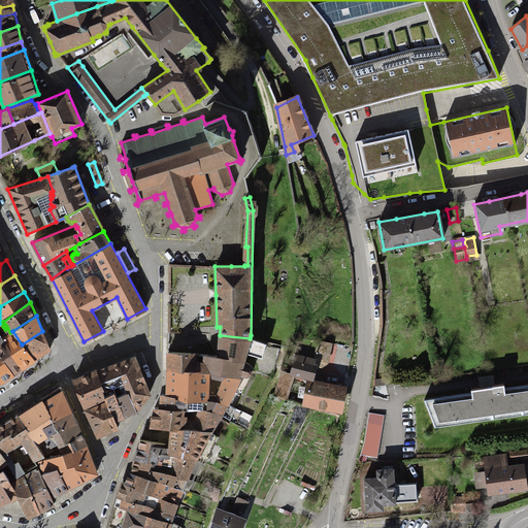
[(2,337),(22,367),(34,359),(22,344),(12,331),(10,332),(2,337)]
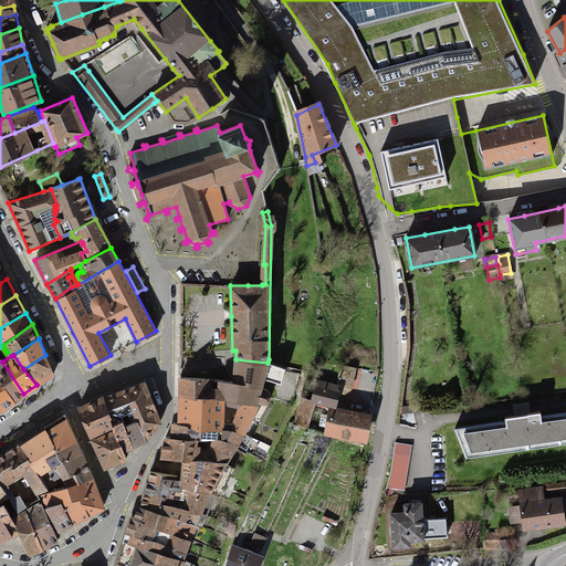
[(45,355),(23,369),(37,385),(53,374),(45,355)]
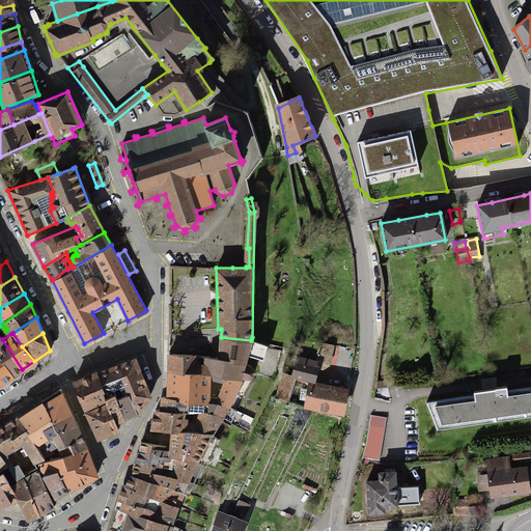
[(2,339),(0,336),(0,357),(12,375),(22,369),(2,339)]
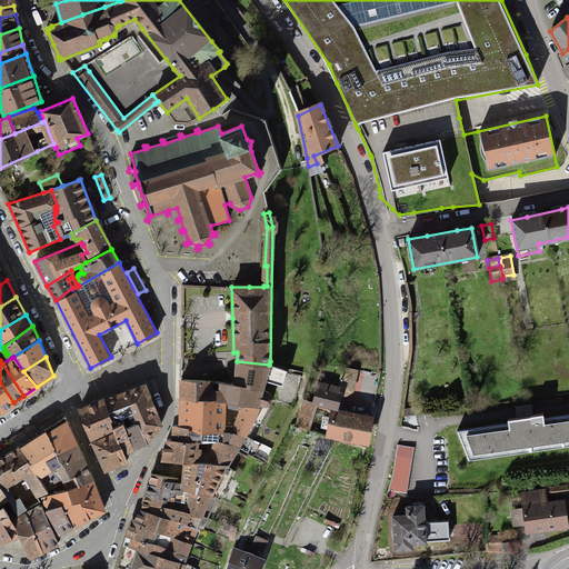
[(236,365),(235,383),(262,387),(265,380),(282,385),(287,370),(269,365),(237,361),(236,365)]
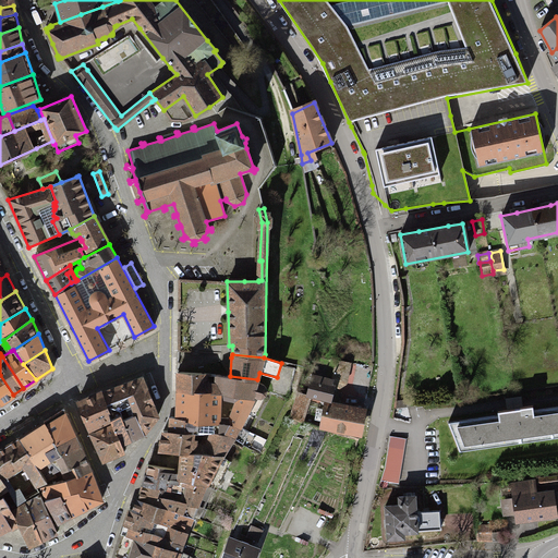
[(305,393),(298,391),(289,415),(302,420),(311,396),(330,400),(334,386),(338,386),(339,388),(346,383),(344,381),(349,362),(336,360),(332,378),(331,378),(330,384),(315,380),(316,375),(312,374),(310,379),(311,379),(305,393)]
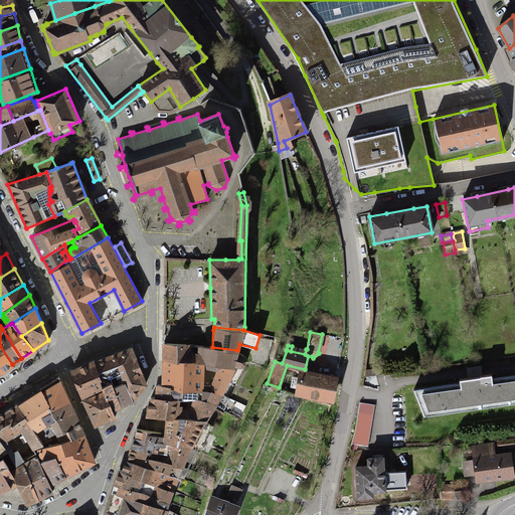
[(198,345),(187,344),(164,343),(164,360),(198,361),(198,345)]
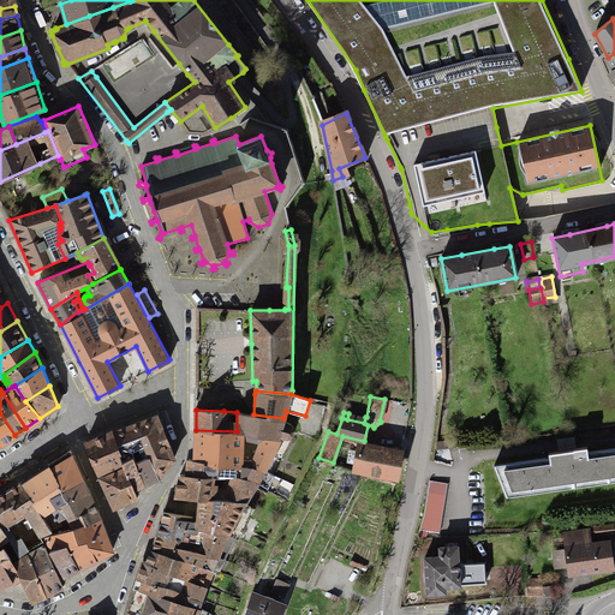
[(254,415),(237,412),(237,431),(242,431),(279,439),(280,437),(287,437),(290,436),(292,435),(293,434),(293,433),(293,431),(294,430),(293,428),(292,425),(291,423),(288,422),(282,421),(284,418),(254,415)]
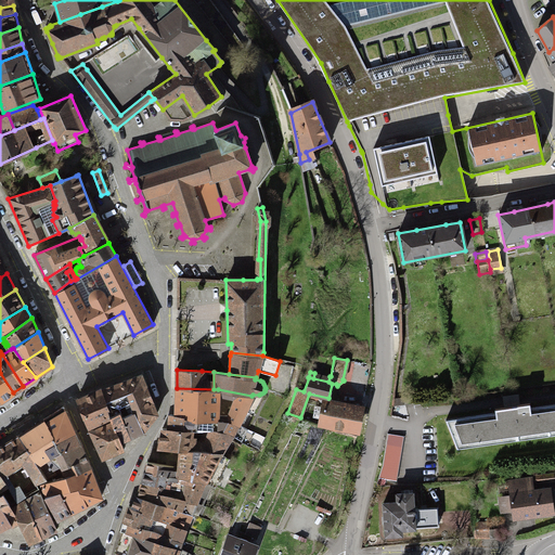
[(0,399),(1,401),(13,392),(0,373),(0,399)]
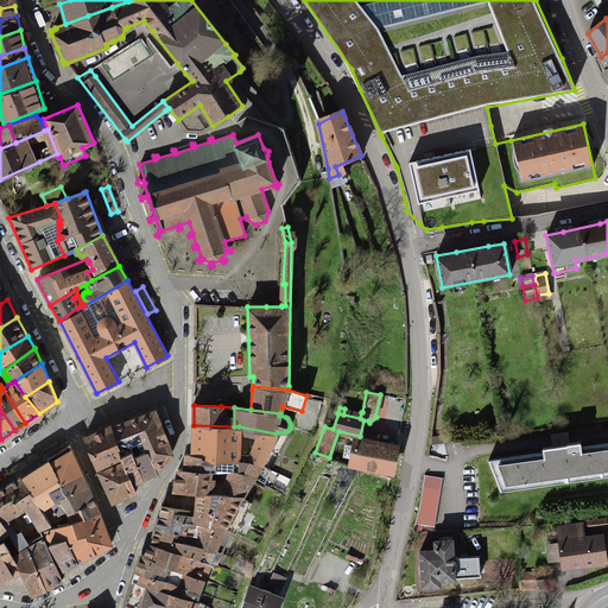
[(154,411),(112,428),(122,456),(131,451),(133,456),(146,450),(157,473),(166,462),(172,454),(154,411)]
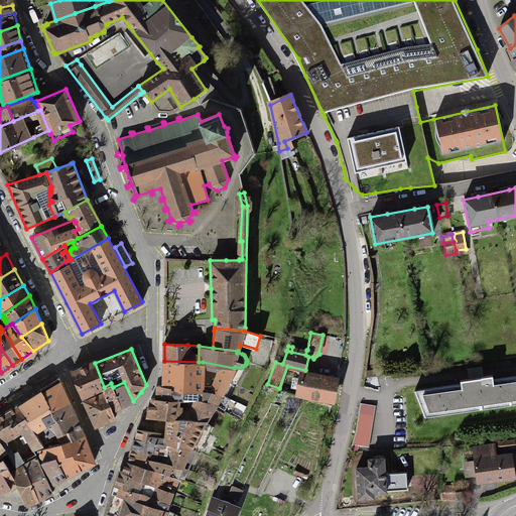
[(163,386),(183,388),(198,389),(213,391),(222,394),(231,377),(234,368),(203,362),(199,362),(164,361),(163,386)]
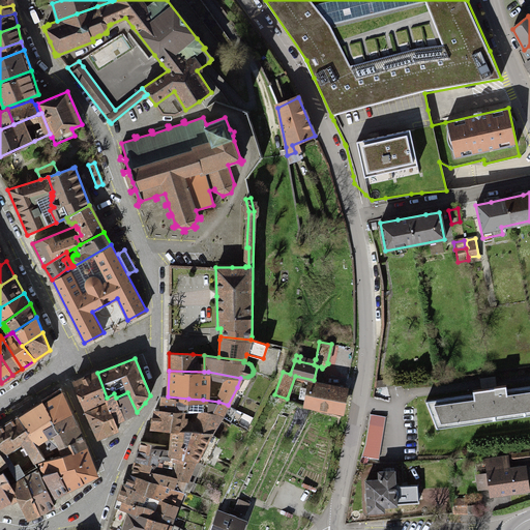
[(85,409),(107,399),(107,398),(97,373),(72,382),(85,409)]
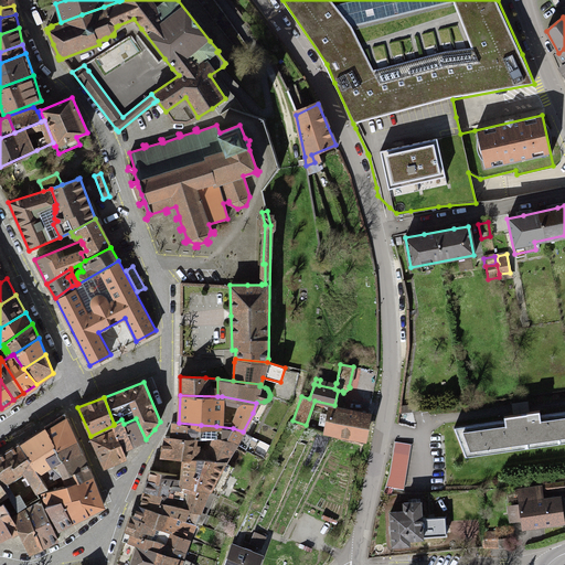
[(412,406),(400,408),(401,416),(413,415),(412,406)]
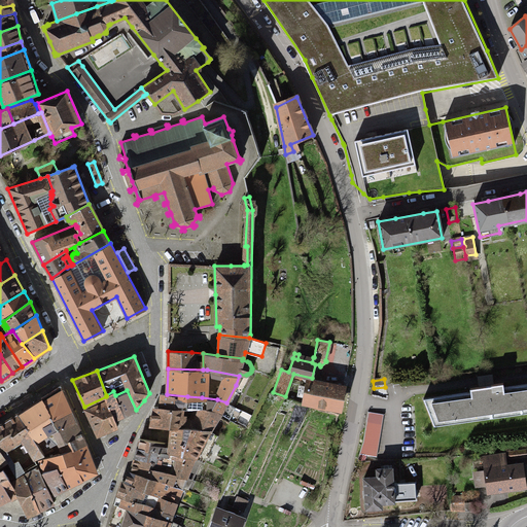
[(308,380),(304,402),(339,409),(343,386),(308,380)]
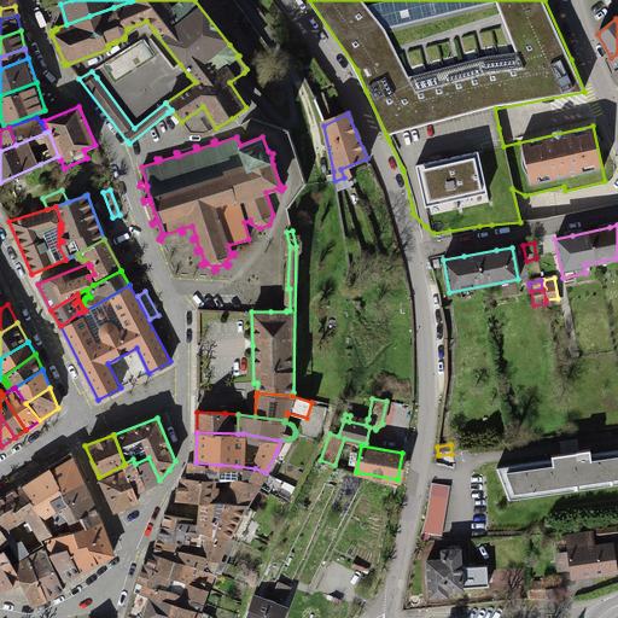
[(551,459),(497,467),(509,501),(617,483),(617,448),(590,453),(589,447),(572,449),(549,453),(551,459)]
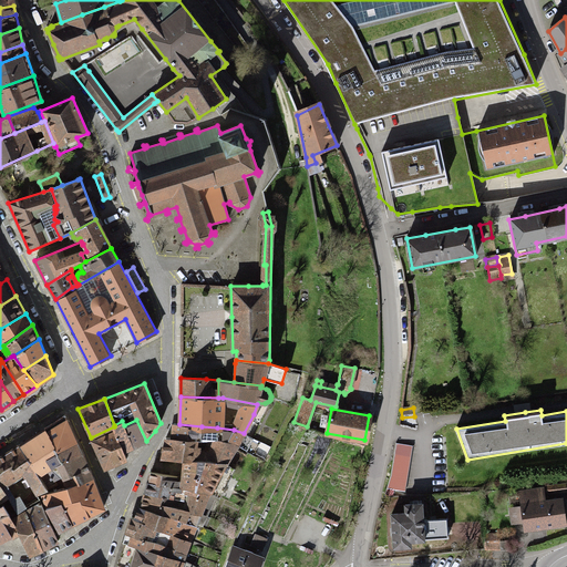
[(44,428),(57,451),(75,441),(65,415),(44,428)]
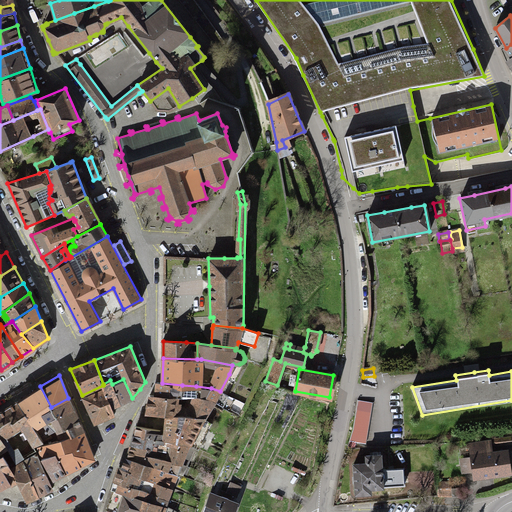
[(8,394),(11,400),(37,385),(34,379),(8,394)]
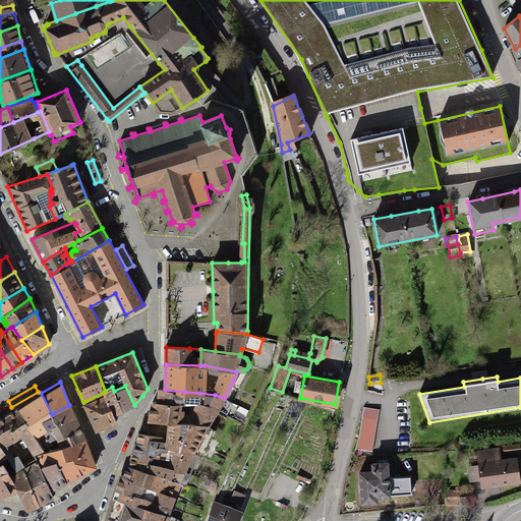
[(134,405),(125,386),(114,391),(123,409),(134,405)]
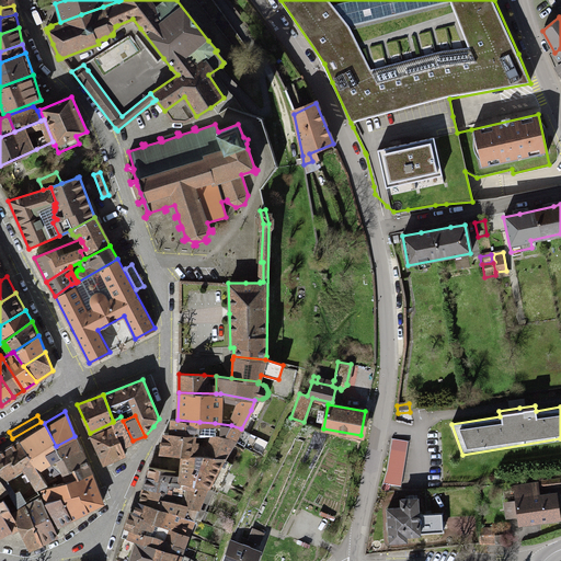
[(133,441),(123,421),(121,416),(113,421),(113,422),(114,424),(123,445),(133,441)]
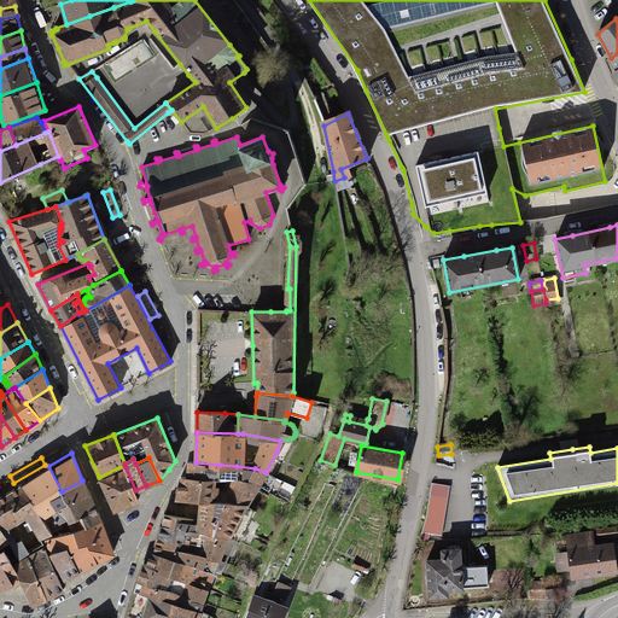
[(187,477),(251,481),(258,485),(260,484),(268,489),(274,477),(266,472),(255,468),(237,466),(234,478),(227,478),(228,477),(228,473),(227,472),(225,470),(220,471),(220,465),(196,462),(188,461),(187,477)]
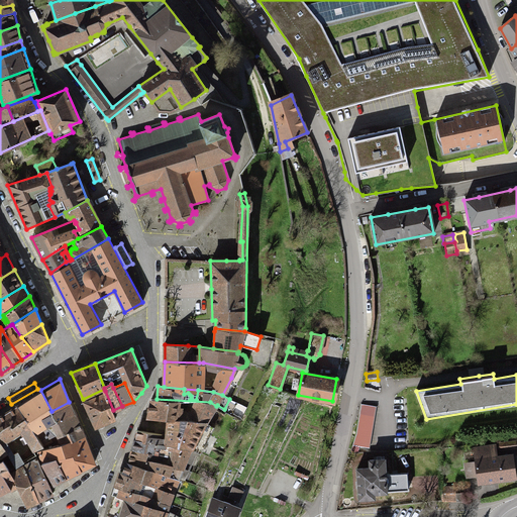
[(55,429),(50,423),(57,420),(52,411),(40,390),(17,406),(43,444),(53,440),(49,436),(54,433),(54,434),(55,435),(56,435),(56,434),(57,434),(55,429)]
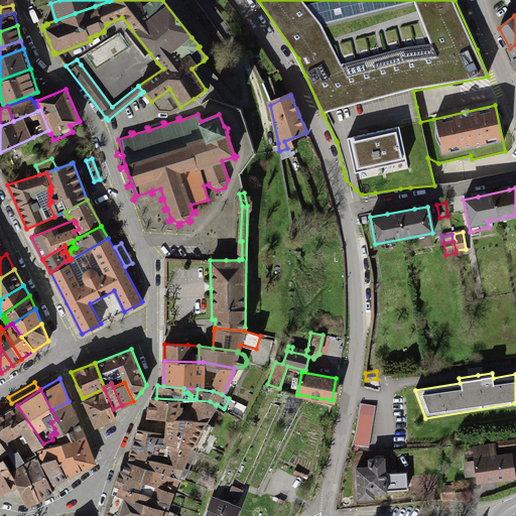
[(105,390),(85,399),(96,426),(116,417),(113,409),(105,390)]
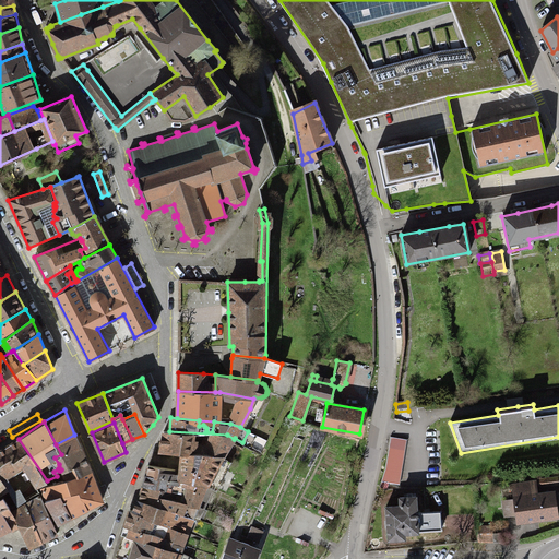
[(181,453),(217,455),(222,458),(234,439),(227,435),(169,431),(164,431),(159,451),(159,452),(181,453)]
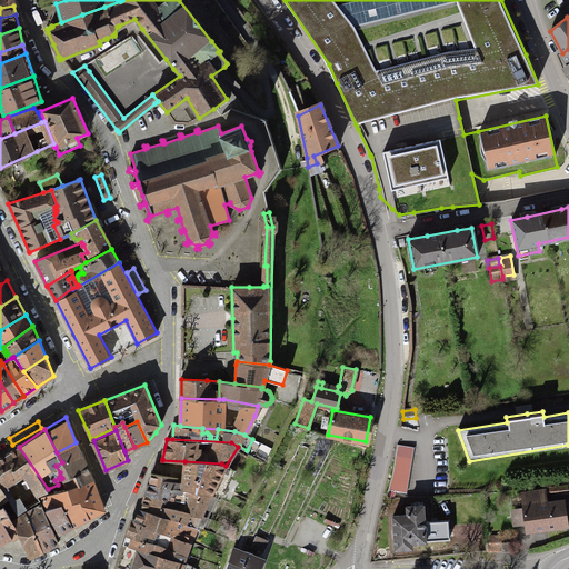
[(62,462),(81,455),(76,442),(57,452),(62,462)]
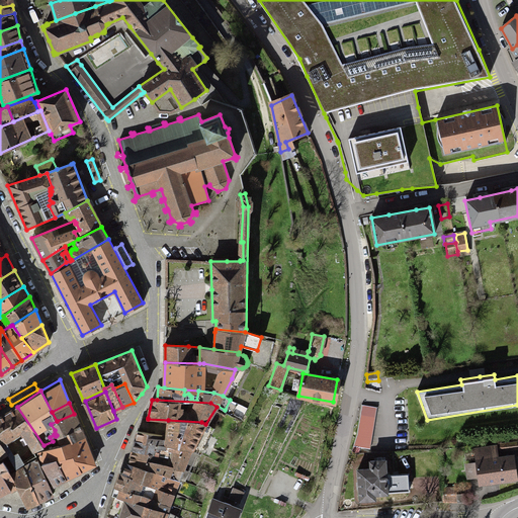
[(376,407),(362,405),(359,433),(353,447),(370,448),(376,407)]
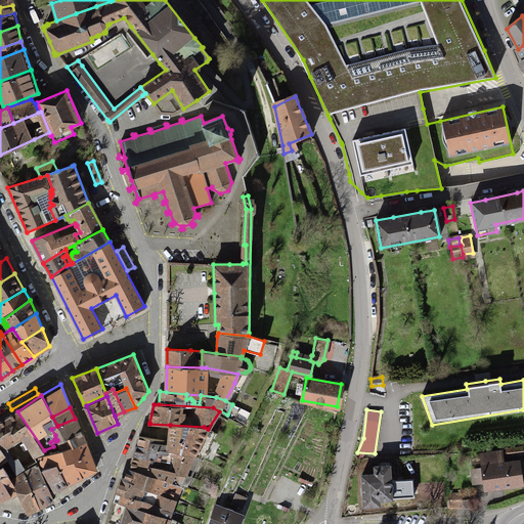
[(34,455),(44,450),(17,411),(0,422),(0,446),(15,472),(23,469),(14,455),(11,457),(5,447),(20,437),(23,439),(25,440),(34,455)]
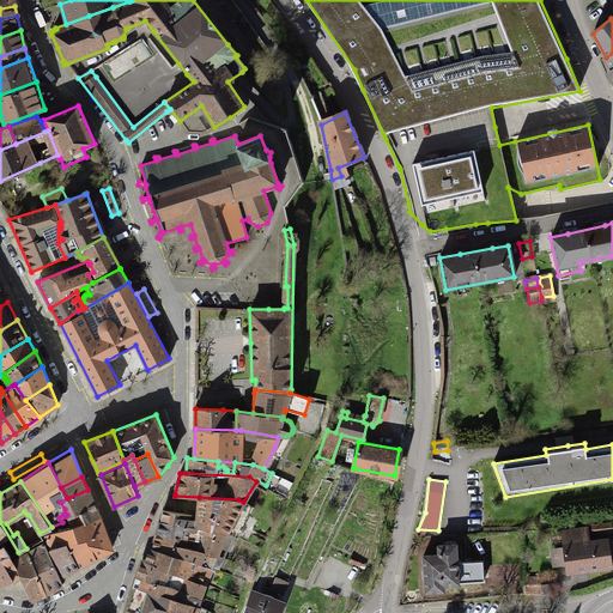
[(72,526),(98,516),(87,490),(67,498),(60,502),(65,509),(67,515),(72,526)]
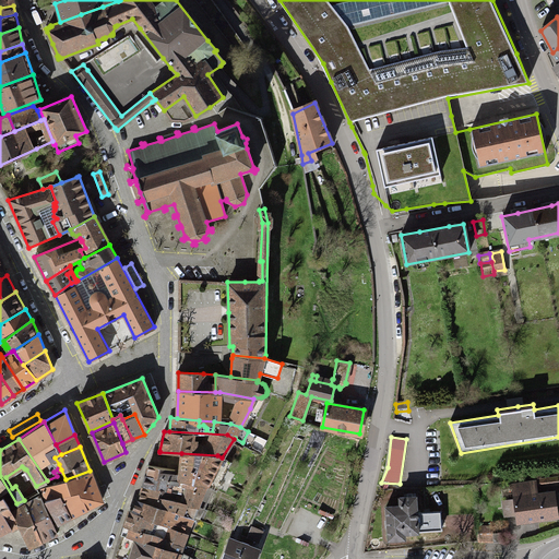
[(179,473),(175,474),(176,476),(176,478),(179,479),(179,480),(206,485),(213,488),(216,489),(230,462),(222,458),(217,455),(181,453),(179,473)]
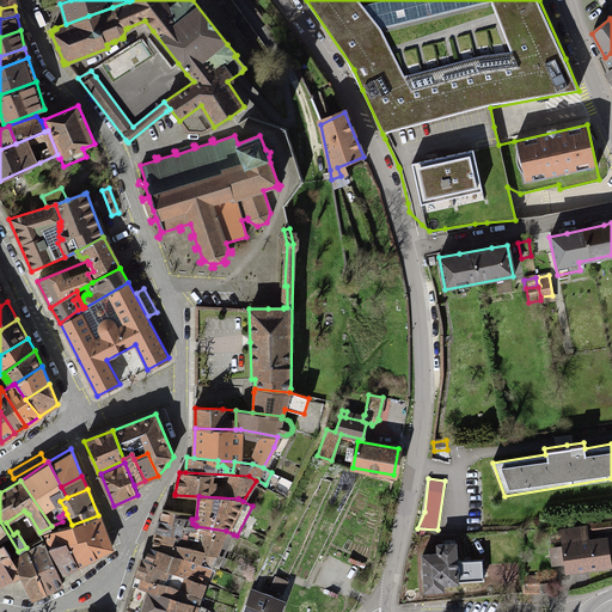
[(163,509),(159,520),(196,526),(196,525),(193,524),(193,521),(191,519),(191,518),(191,514),(163,509)]
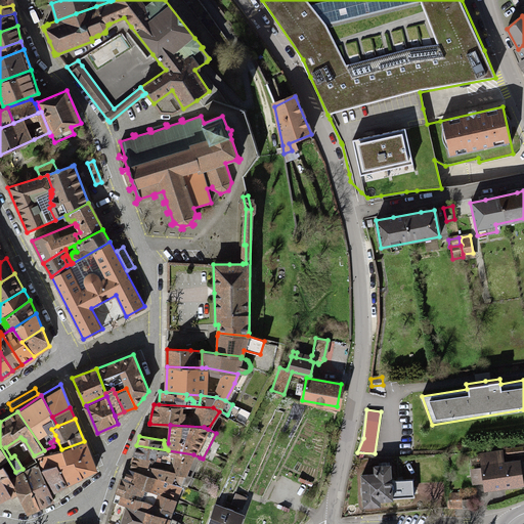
[(58,465),(75,460),(81,476),(95,470),(84,441),(61,449),(60,449),(38,459),(43,470),(58,465)]
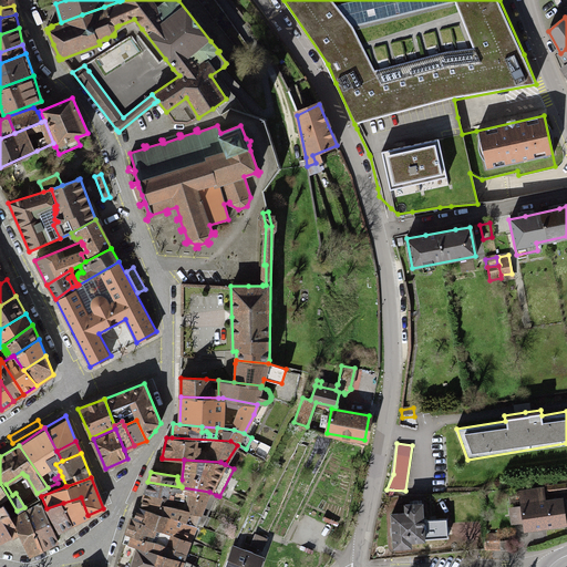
[(184,500),(183,508),(196,512),(207,515),(216,495),(209,492),(182,487),(147,482),(145,492),(184,500)]
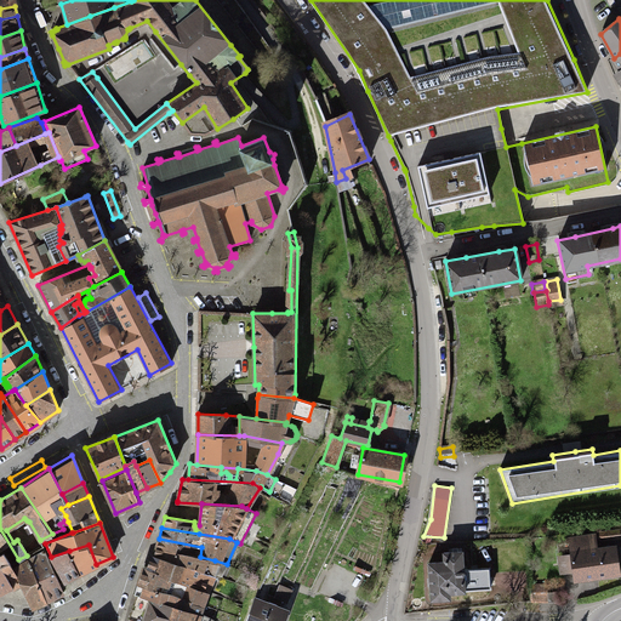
[(0,551),(0,552),(3,552),(7,560),(11,565),(20,562),(18,559),(0,529),(0,551)]
